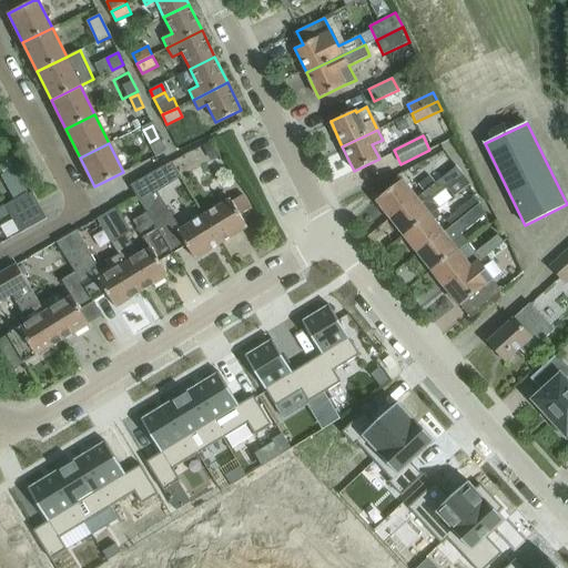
[(185,160),(191,174),(216,165),(212,151),(185,160)]
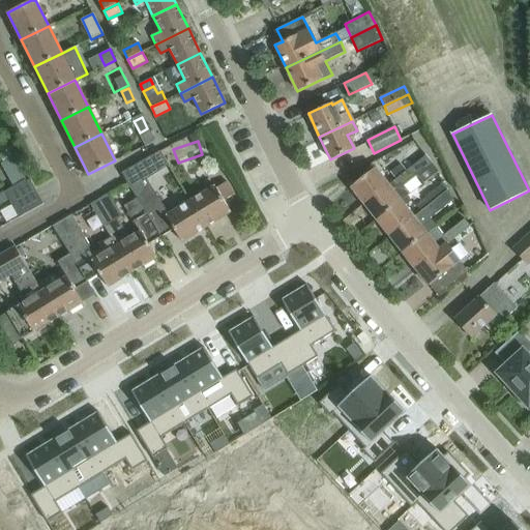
[(0,153),(4,162),(13,156),(7,145),(0,149),(0,153)]
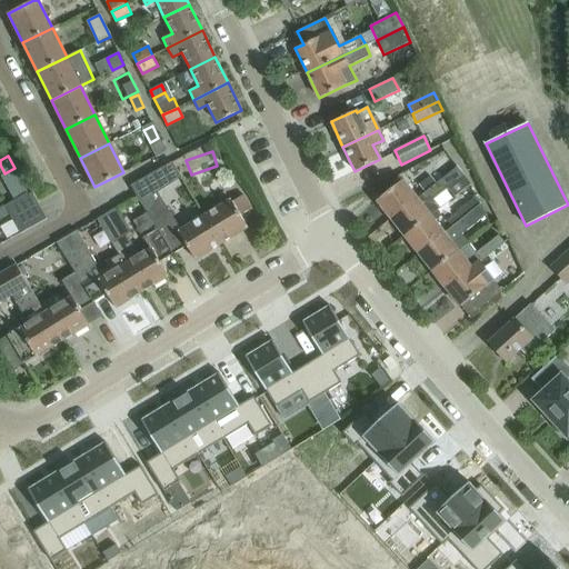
[(132,187),(138,197),(148,213),(152,221),(162,216),(168,212),(156,190),(181,176),(172,161),(130,186),(131,187),(132,187)]
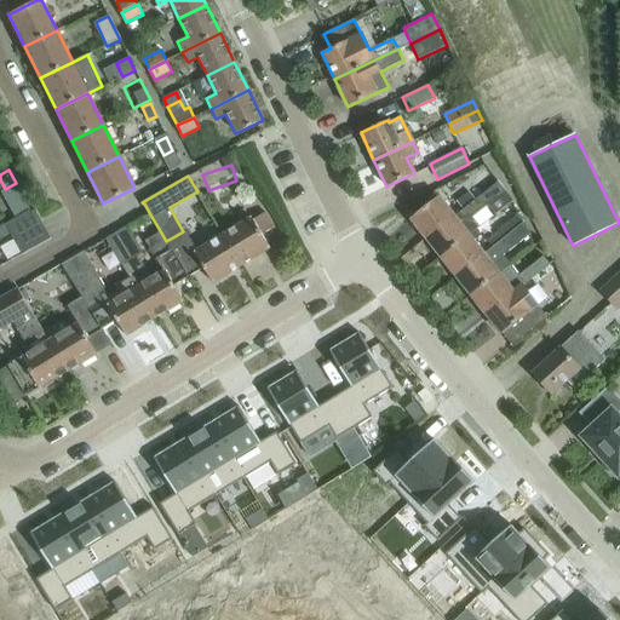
[(472,218),(505,191),(498,182),(475,200),(463,208),(463,210),(453,218),(453,217),(426,237),(441,257),(468,236),(476,229),(480,227),(472,218)]
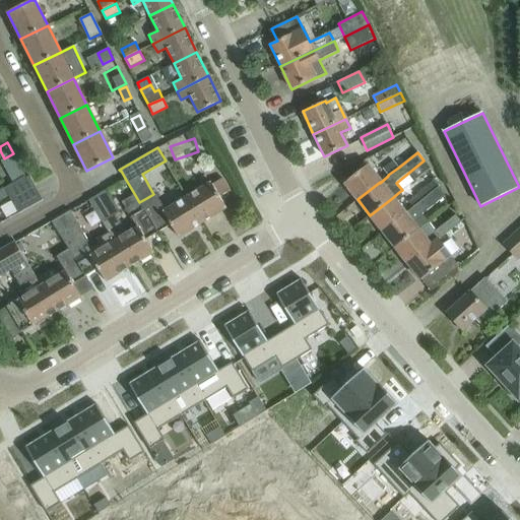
[(24,175),(13,154),(2,161),(13,182),(24,175)]
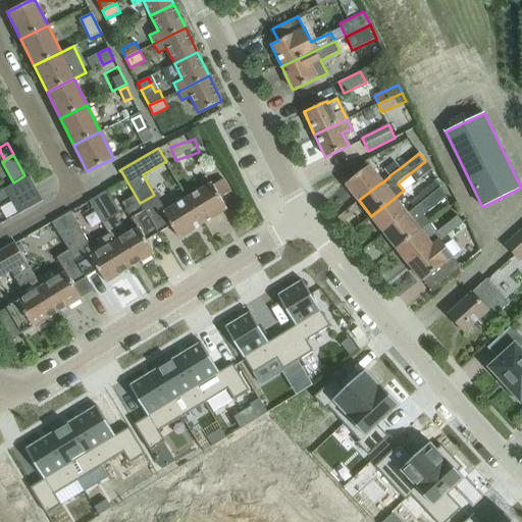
[(389,175),(400,168),(395,162),(384,170),(389,175)]
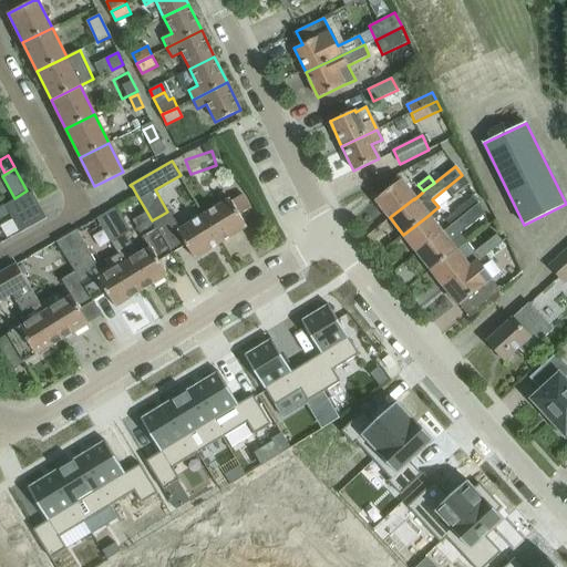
[(390,217),(414,198),(400,181),(375,199),(390,217)]
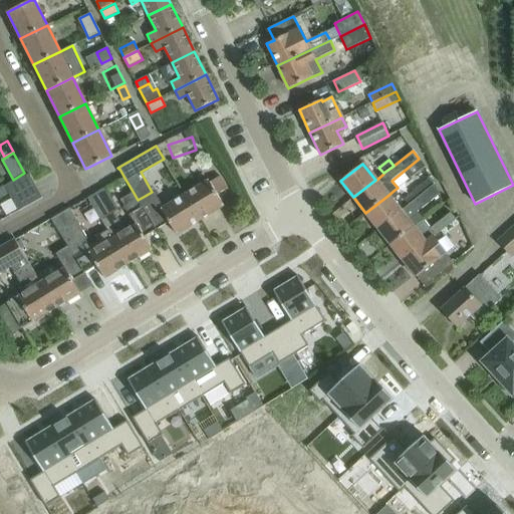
[(42,197),(28,172),(4,186),(18,211),(42,197)]
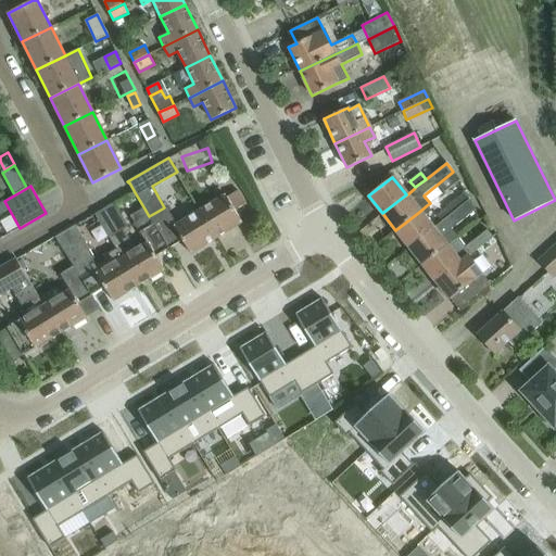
[(225,194),(200,210),(216,238),(242,222),(235,210),(245,204),(237,190),(226,197),(225,194)]
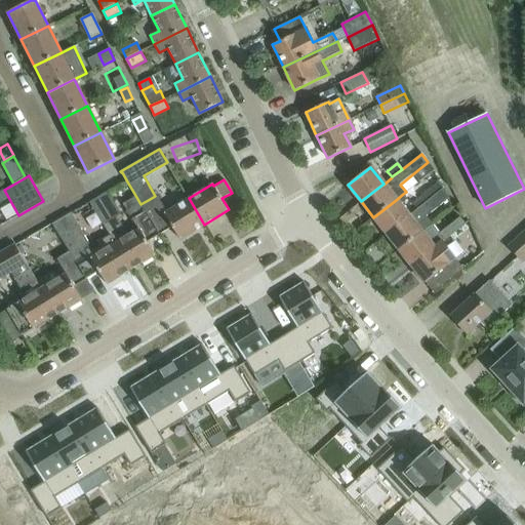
[(417,209),(442,190),(437,184),(412,203),(417,209)]
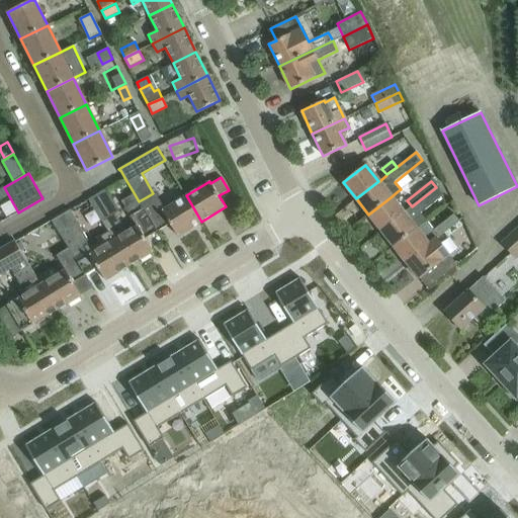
[(420,213),(443,195),(437,186),(436,187),(412,206),(404,212),(381,231),(394,246),(426,221),(420,213)]
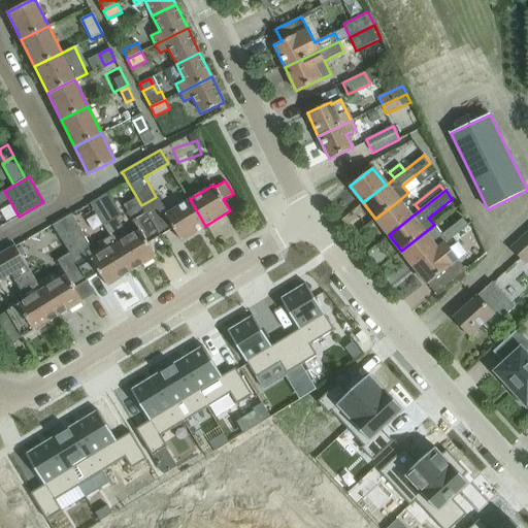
[(160,235),(141,205),(137,198),(124,205),(138,230),(129,236),(119,221),(124,219),(108,192),(91,202),(102,220),(106,226),(105,227),(111,237),(116,245),(132,270),(156,256),(149,243),(160,235)]
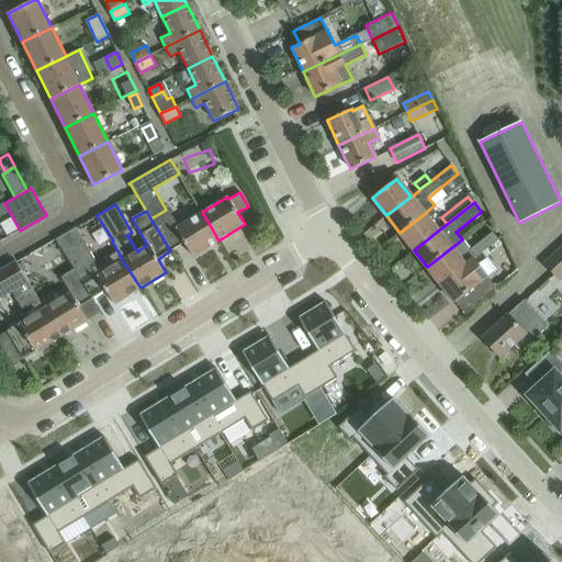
[(436,213),(431,208),(424,214),(400,233),(414,250),(438,231),(428,218),(436,213)]
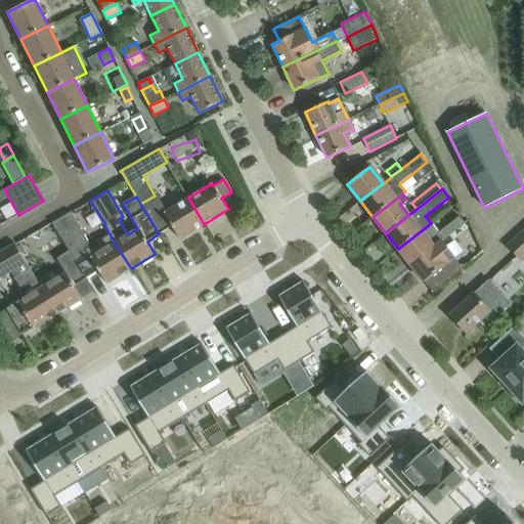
[(149,199),(140,204),(159,233),(172,226),(179,238),(204,224),(188,198),(165,212),(155,195),(149,199)]
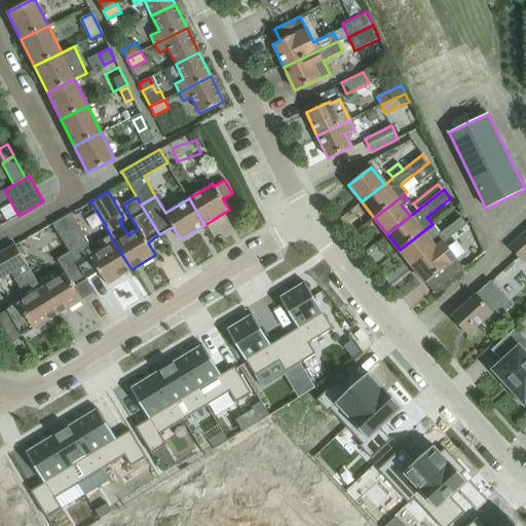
[(107,285),(132,269),(115,245),(111,236),(89,249),(87,246),(89,245),(71,213),(52,224),(69,253),(86,279),(99,272),(107,285)]
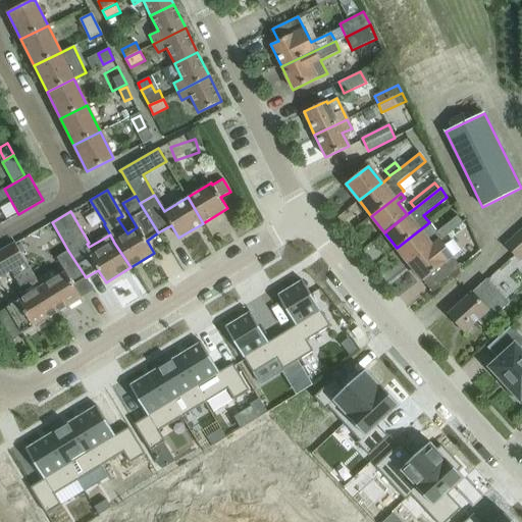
[(440,240),(463,222),(458,216),(436,232),(429,222),(397,248),(409,264),(440,240)]
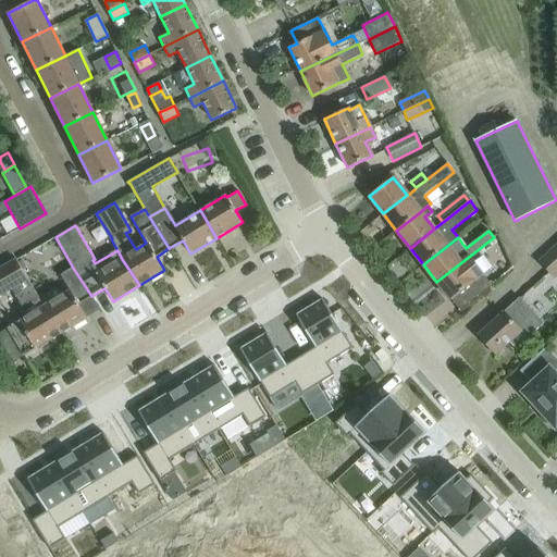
[(554,277),(556,274),(556,245),(540,261),(554,277)]
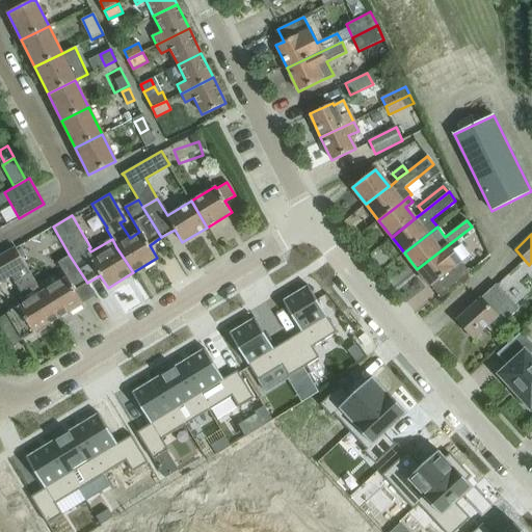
[(462,262),(449,244),(417,269),(430,286),(437,281),(446,290),(469,272),(460,263),(462,262)]
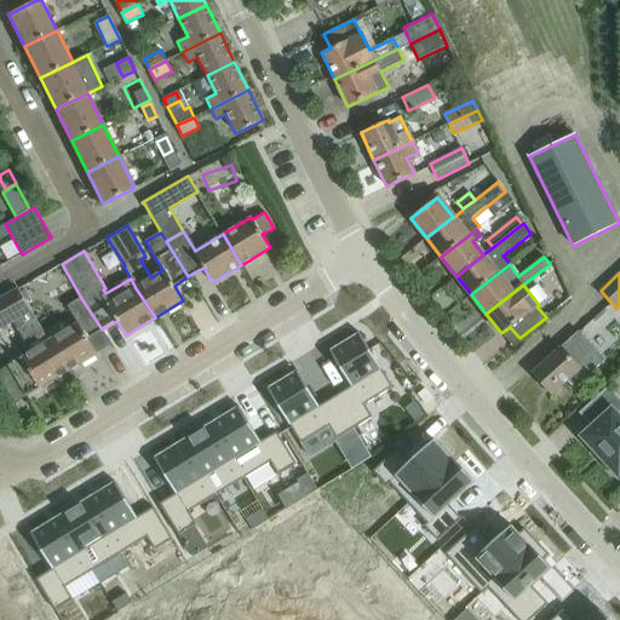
[(0,328),(30,311),(17,288),(0,298),(0,328)]
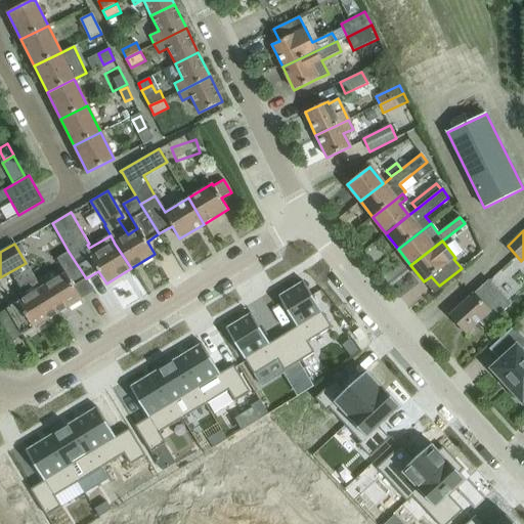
[(74,286),(86,278),(69,252),(56,259),(66,272),(41,288),(57,313),(82,299),(74,286)]
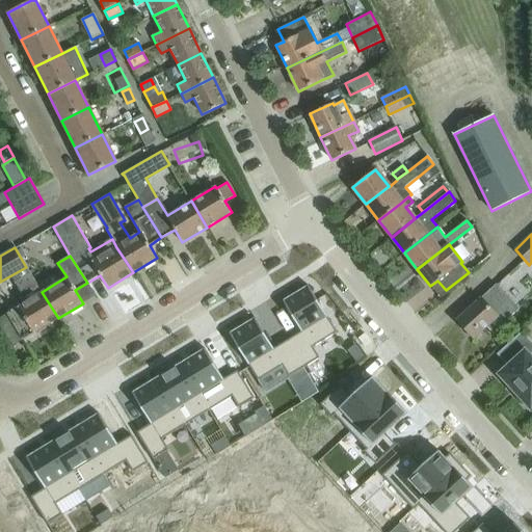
[(15,282),(27,301),(7,314),(23,340),(58,318),(42,292),(29,272),(15,282)]
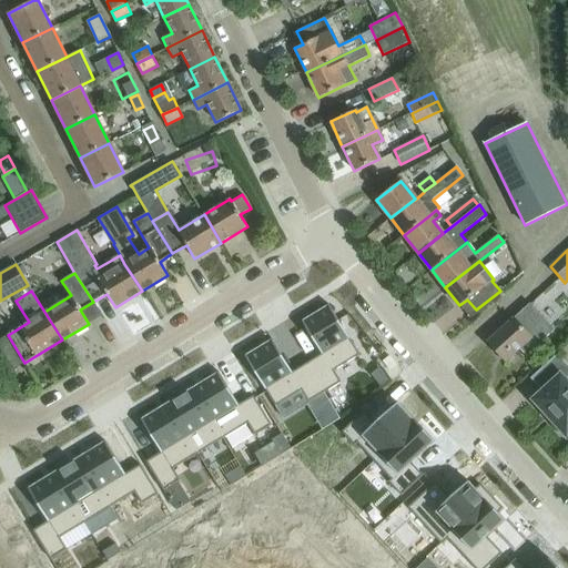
[(526,355),(553,330),(529,303),(487,342),(506,362),(519,348),(526,355)]
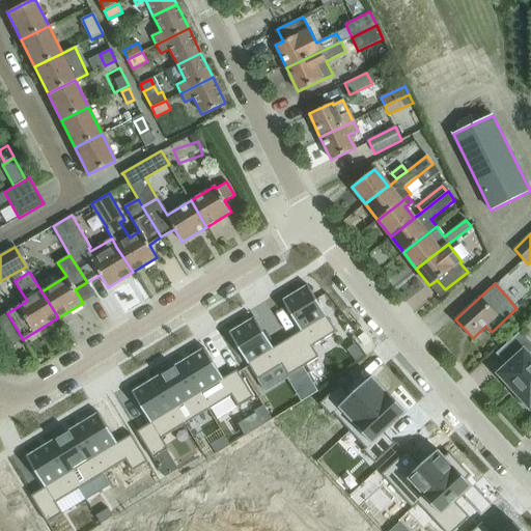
[(307,289),(282,305),(301,336),(287,344),(304,371),(318,362),(312,352),(336,337),(307,289)]
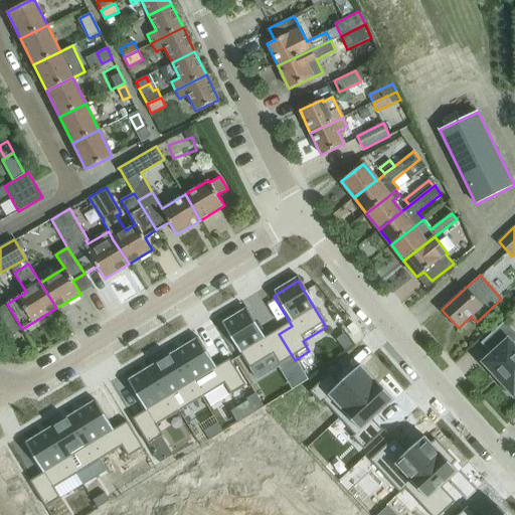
[(246,312),(222,327),(249,373),(273,359),(280,369),(295,360),(279,334),(265,342),(246,312)]
